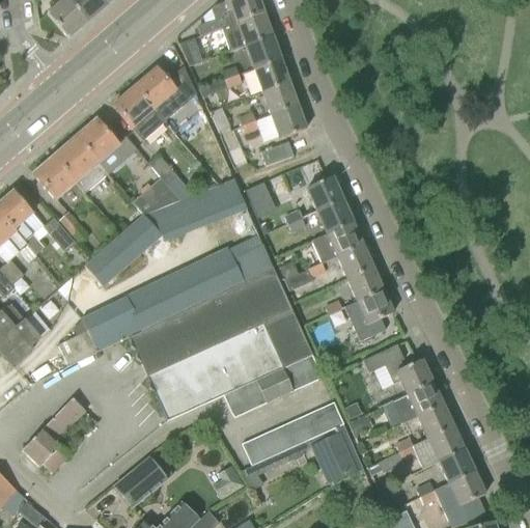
[(61,0),(47,12),(68,37),(87,21),(70,0),(61,0)]
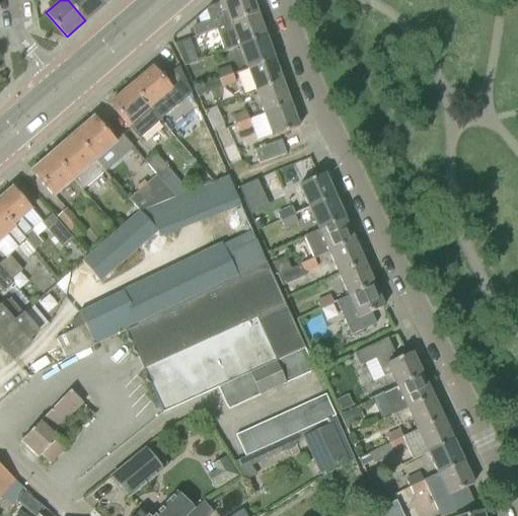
[(104,4),(100,0),(68,0),(85,20),(104,4)]
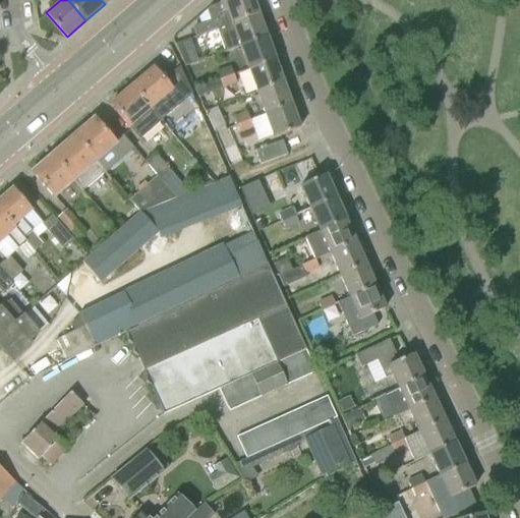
[(197,35),(205,32),(258,12),(253,0),(221,0),(212,3),(208,7),(211,17),(193,24),(197,35)]
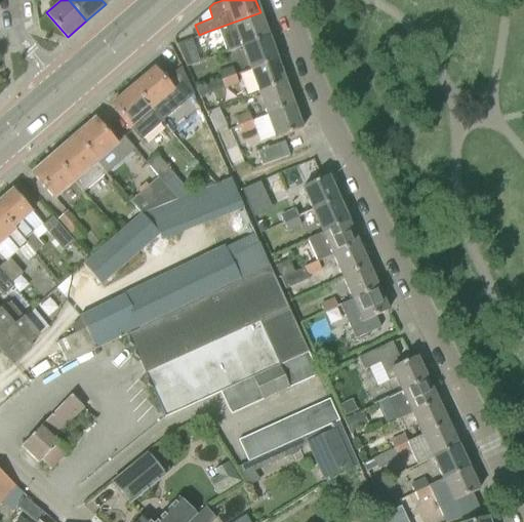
[(209,40),(223,36),(225,35),(229,39),(232,48),(242,45),(269,35),(260,12),(206,32),(209,40)]
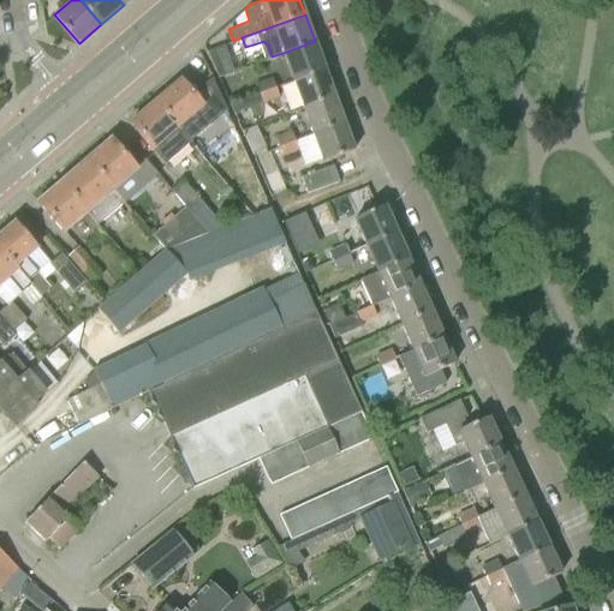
[(284,53),(293,79),(325,67),(315,41),(284,53)]
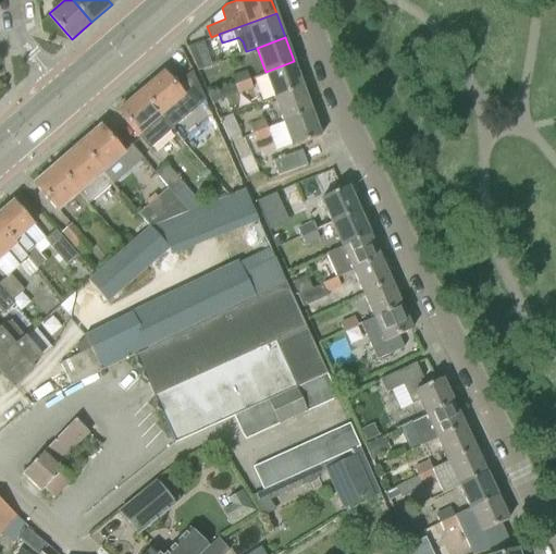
[(212,63),(204,39),(188,45),(194,57),(198,69),(212,63)]
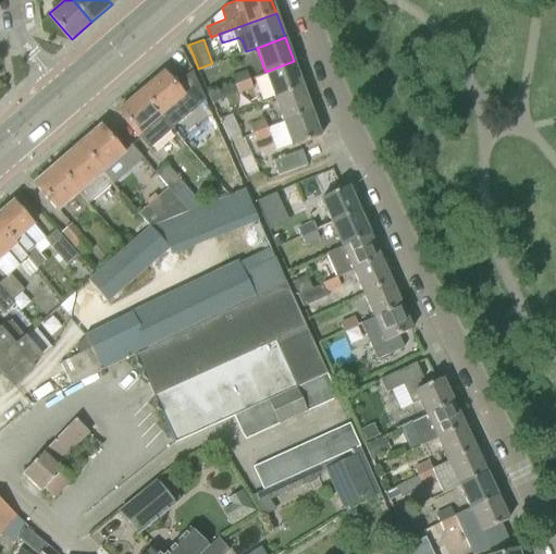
[(266,72),(274,97),(303,86),(294,61),(266,72)]
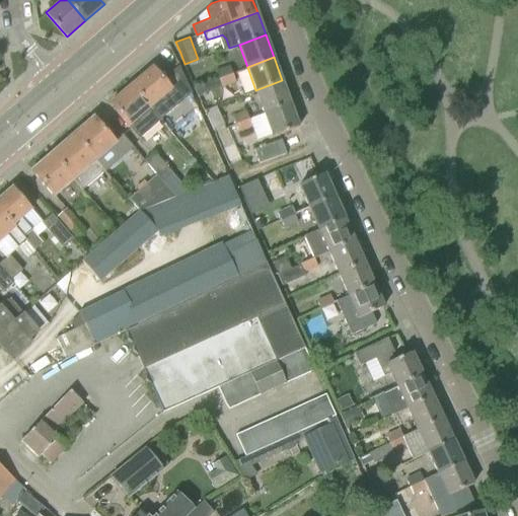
[(217,69),(220,77),(233,72),(230,64),(217,69)]
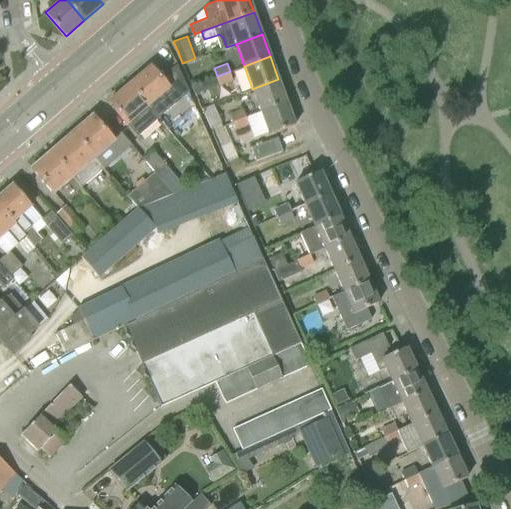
[(169,86),(151,65),(130,83),(148,104),(149,104),(169,86)]
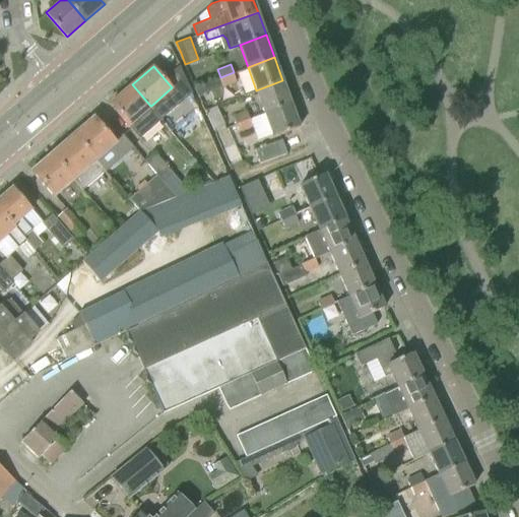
[(237,80),(234,72),(220,77),(223,85),(237,80)]
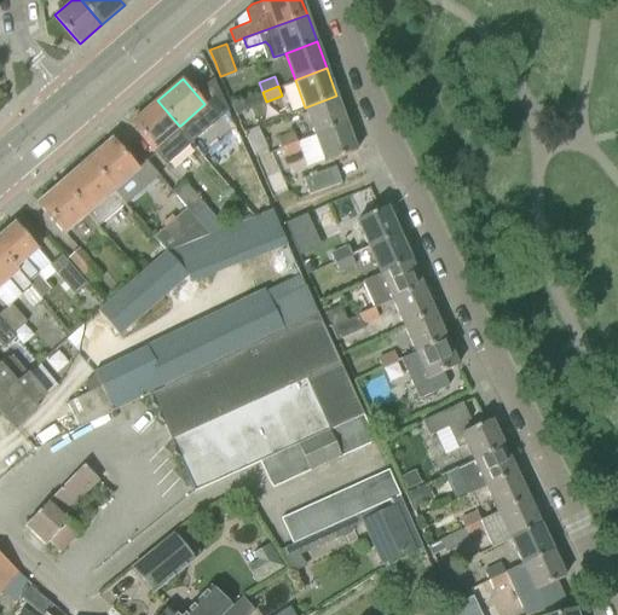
[(315,134),(347,122),(336,96),(305,108),(315,134)]
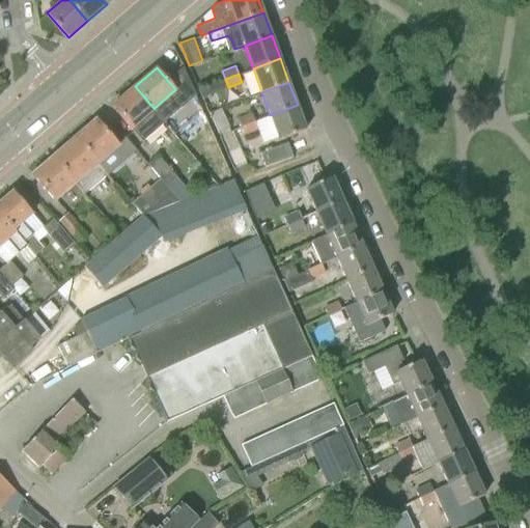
[(124,94),(113,105),(132,127),(133,127),(143,139),(165,120),(155,108),(154,108),(135,86),(132,88),(131,86),(123,92),(124,94)]
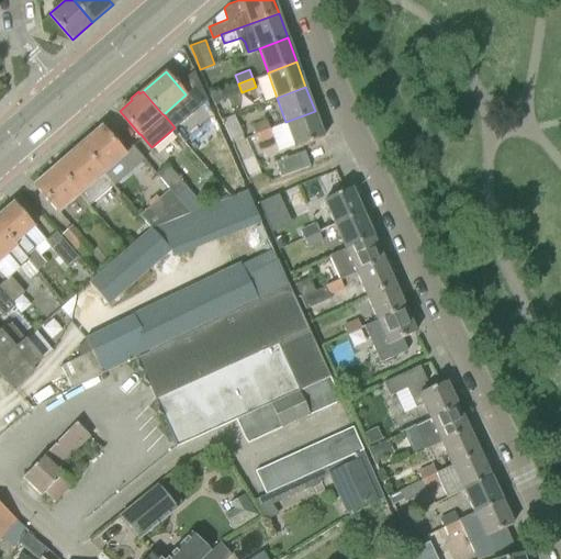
[(208,124),(219,119),(206,94),(195,99),(208,124)]
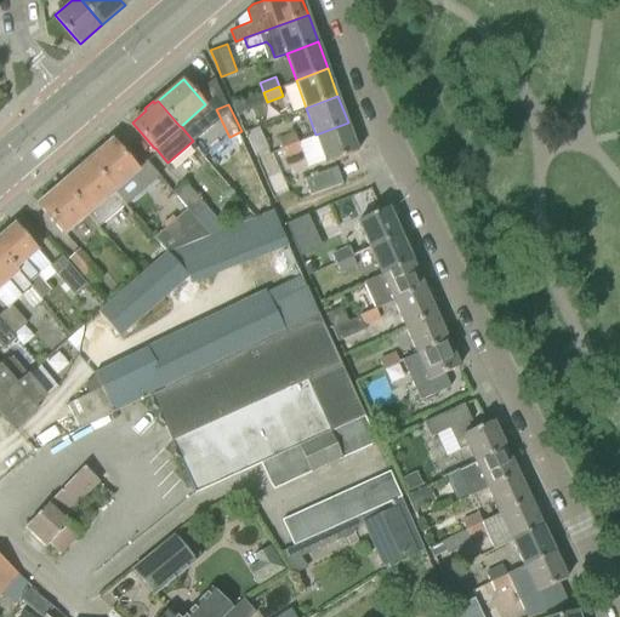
[(348,123),(316,135),(325,163),(358,150),(348,123)]
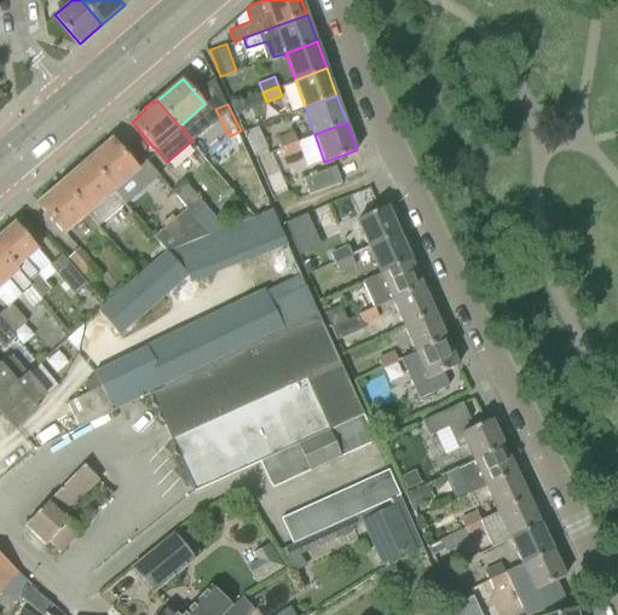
[(282,145),(298,140),(294,131),(278,135),(282,145)]
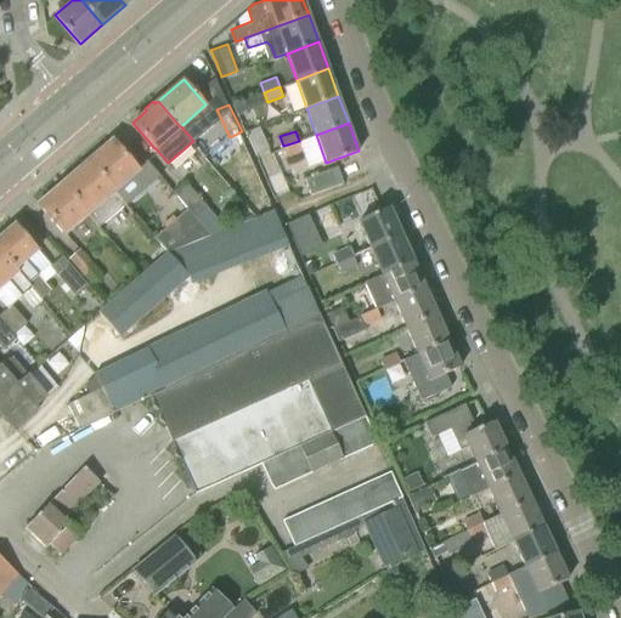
[(139,169),(125,153),(113,139),(101,149),(100,147),(91,154),(92,157),(90,159),(114,190),(116,188),(139,169)]
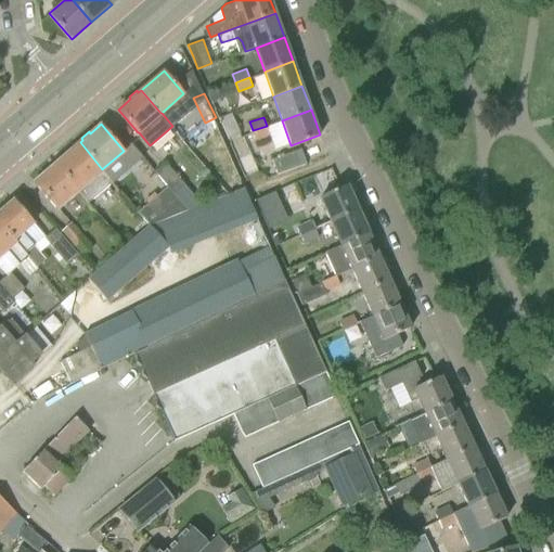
[(183,124),(177,130),(187,142),(193,136),(183,124)]
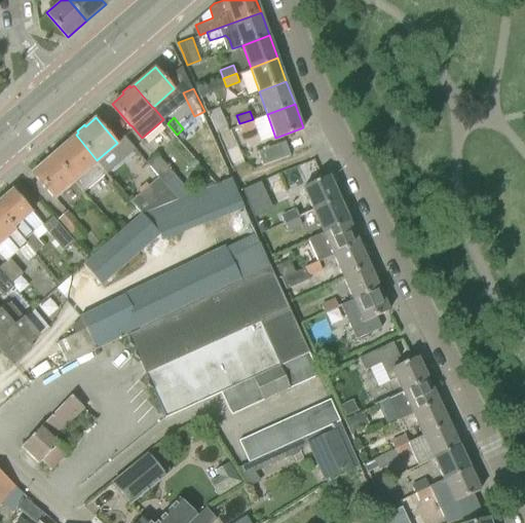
[(253,119),(239,123),(242,133),(257,127),(253,119)]
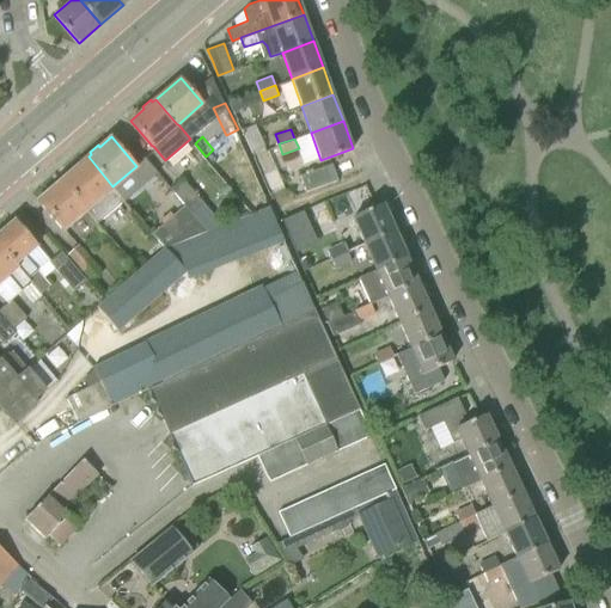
[(61,180),(85,209),(87,208),(98,222),(126,200),(114,185),(112,186),(89,157),(84,160),(83,158),(74,165),(75,167),(61,180)]
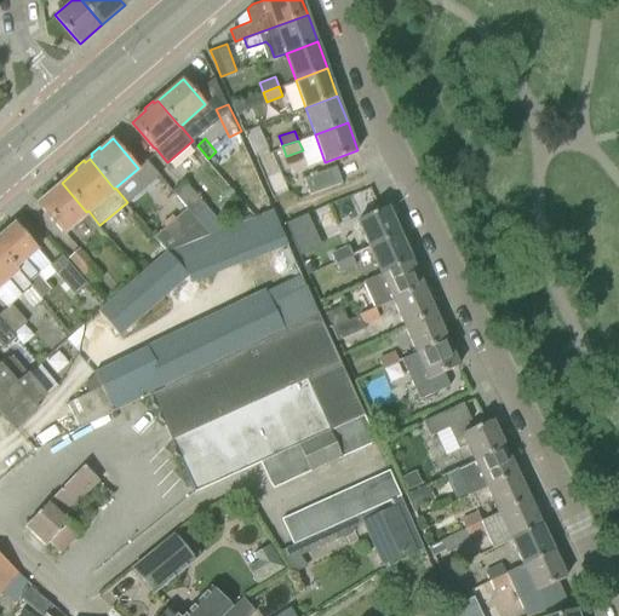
[(343,180),(337,165),(304,177),(310,193),(343,180)]
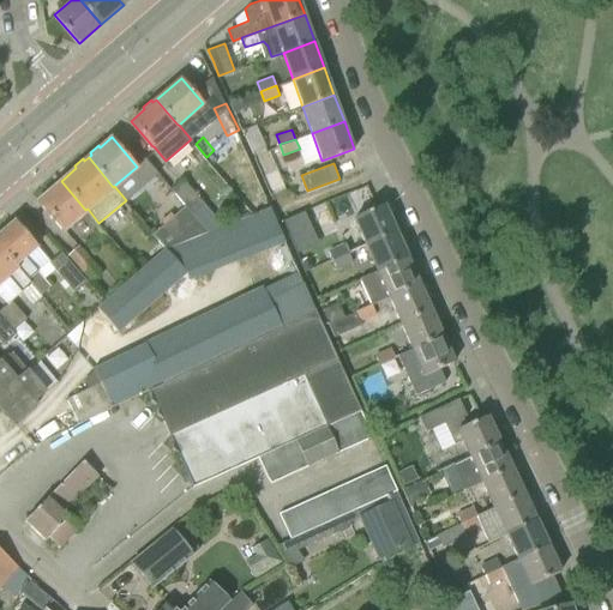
[(186,205),(193,212),(205,201),(186,179),(174,189),(187,204),(186,205)]
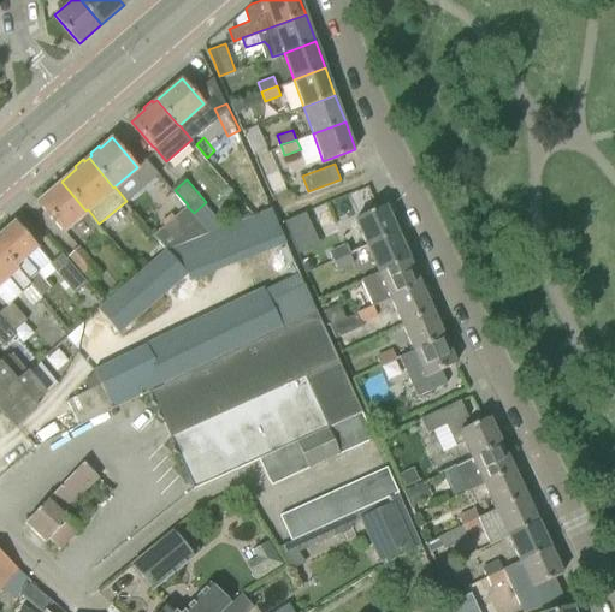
[(51,190),(39,201),(64,230),(86,211),(61,182),(59,183),(57,182),(48,189),(51,190)]
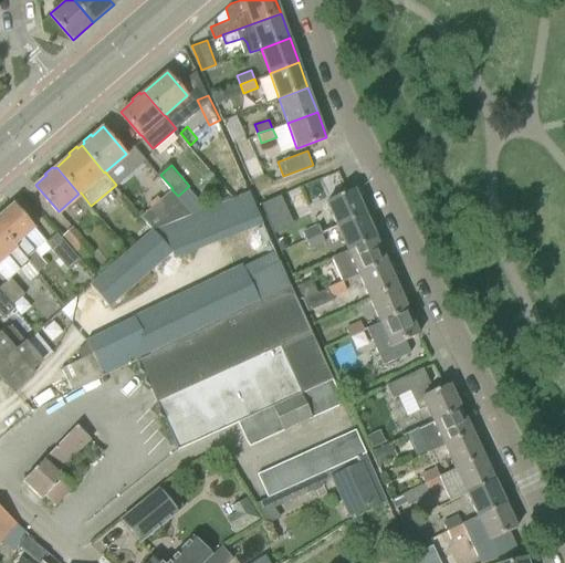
[(365,212),(356,193),(354,188),(326,200),(337,225),(365,212)]
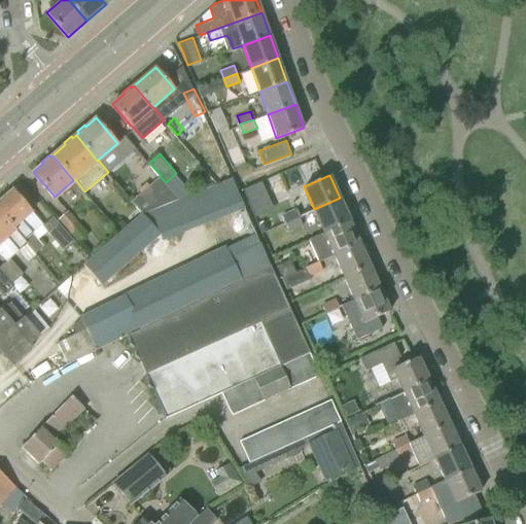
[(166,182),(160,176),(132,200),(141,211),(178,197),(166,182)]
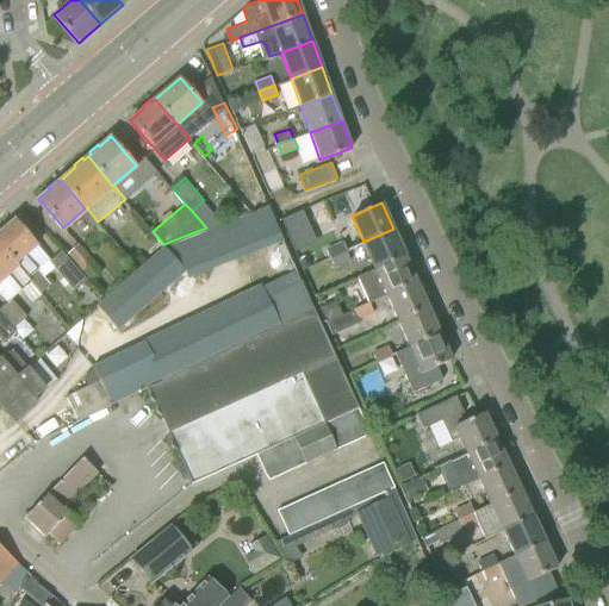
[(284,216),(297,247),(318,238),(304,206),(284,216)]
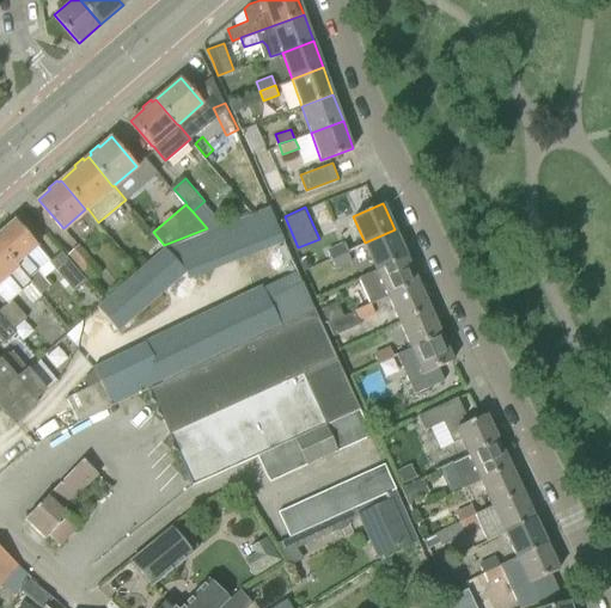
[(0,243),(32,281),(31,281),(42,293),(52,283),(38,269),(49,259),(37,245),(37,244),(16,219),(12,222),(11,220),(1,228),(4,229),(0,232),(0,243)]
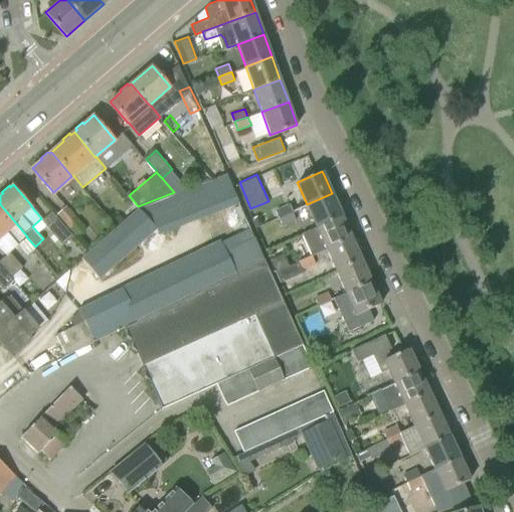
[(307,204),(317,226),(342,215),(332,193),(307,204)]
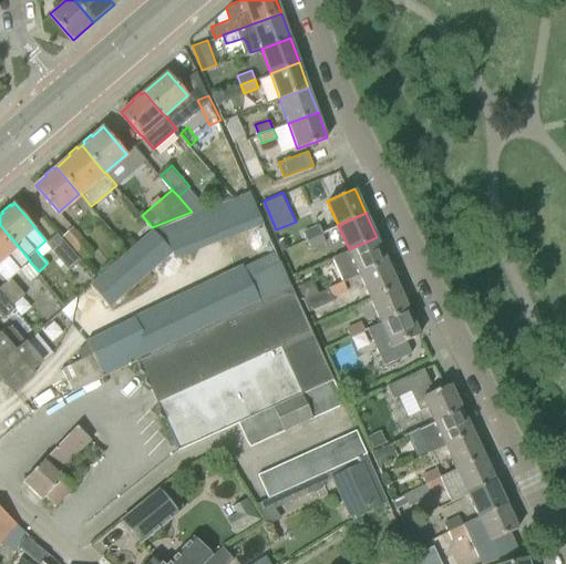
[(305,231),(308,238),(322,232),(319,224),(305,231)]
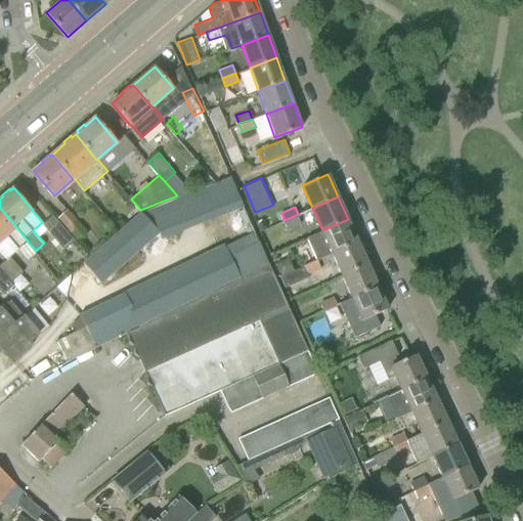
[(0,250),(7,259),(0,263),(0,267),(12,281),(24,270),(10,255),(27,241),(28,241),(0,208),(0,250)]
